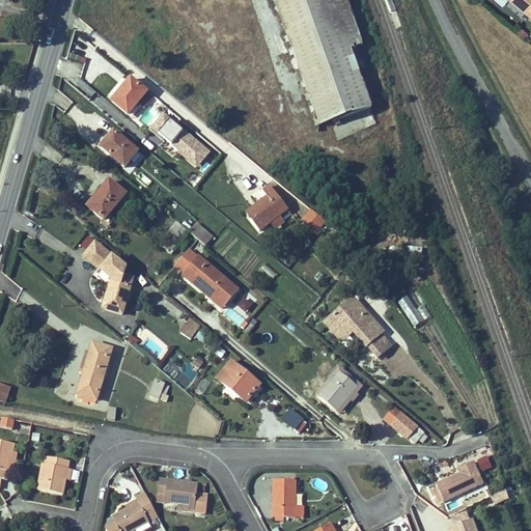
[(275,0),(299,67),(351,49),(333,0),(275,0)]
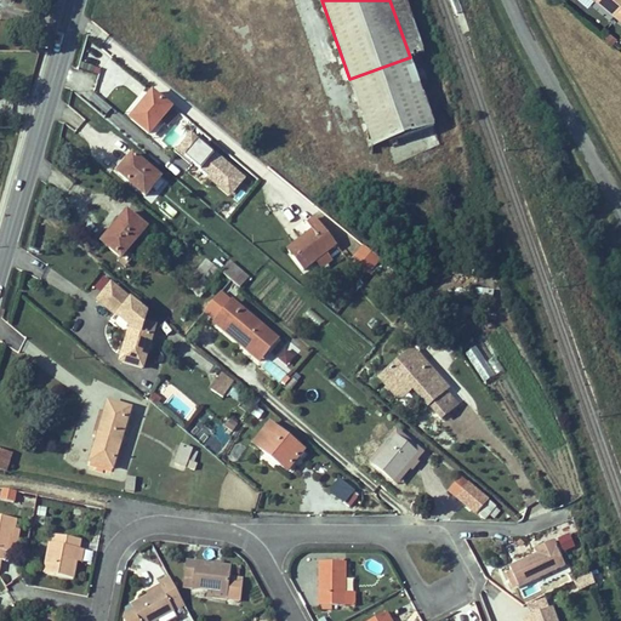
[(423,52),(405,0),(389,0),(410,57),(423,52)]
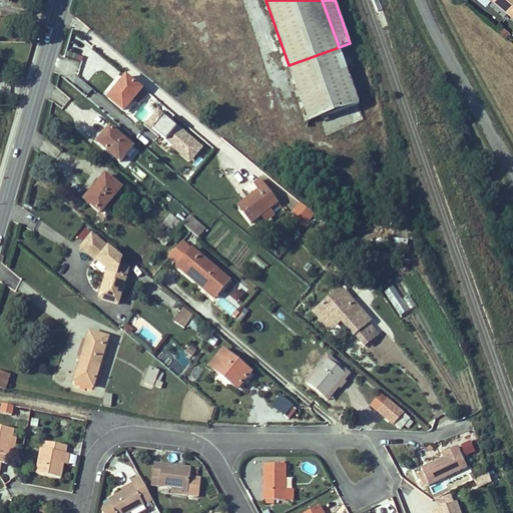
[(512,0),(495,0),(512,14),(512,0)]
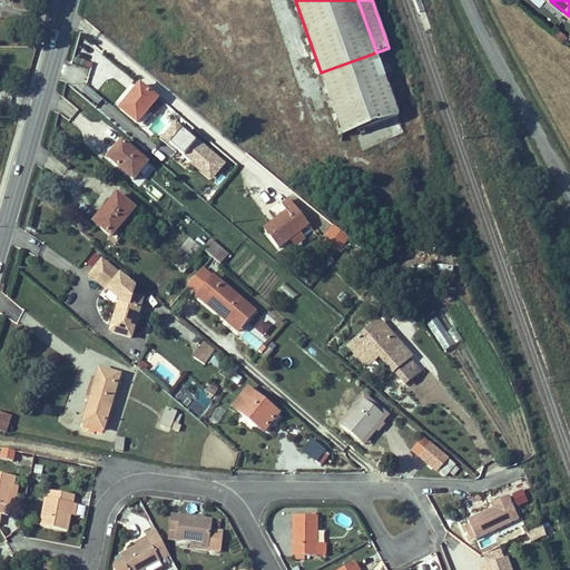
[(376,52),(385,77),(397,72),(389,48),(376,52)]
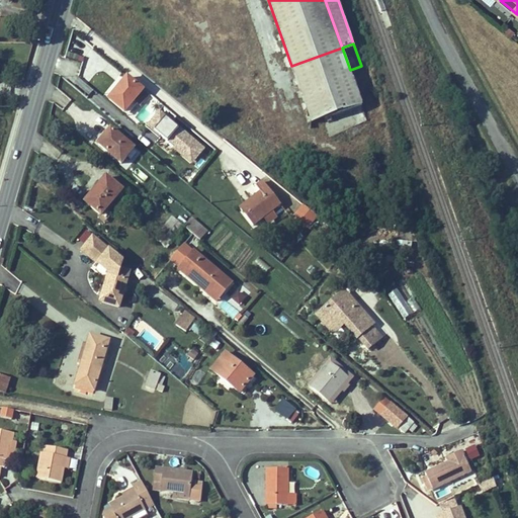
[(362,105),(350,70),(342,48),(291,66),(300,91),(325,101),(330,116),(362,105)]
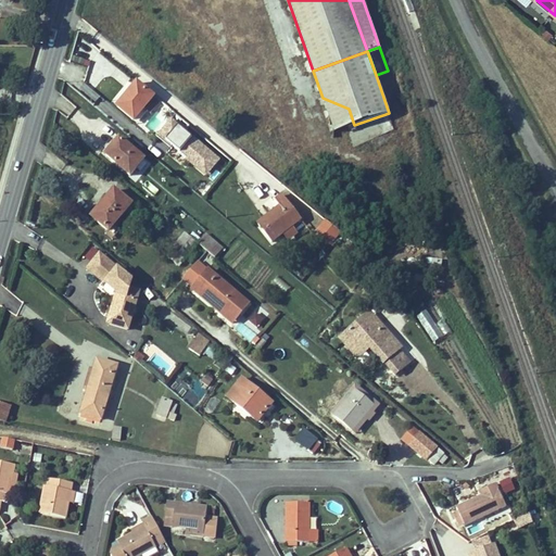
[(135,122),(154,98),(138,83),(128,95),(129,96),(118,108),(135,122)]
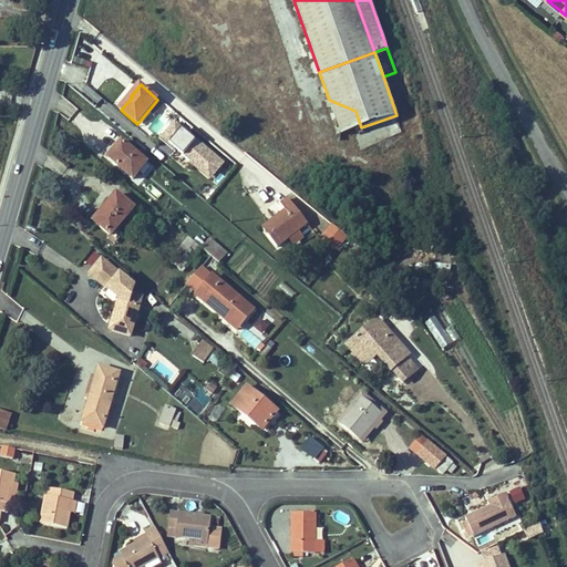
[(158,99),(148,111),(154,115),(163,103),(158,99)]
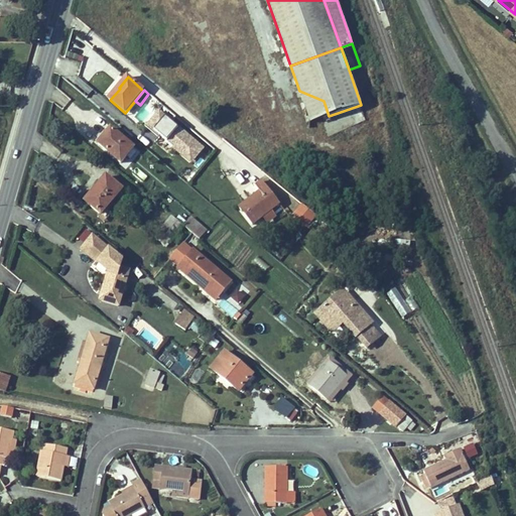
[(324,101),(299,91),(310,123),(329,116),(324,101)]
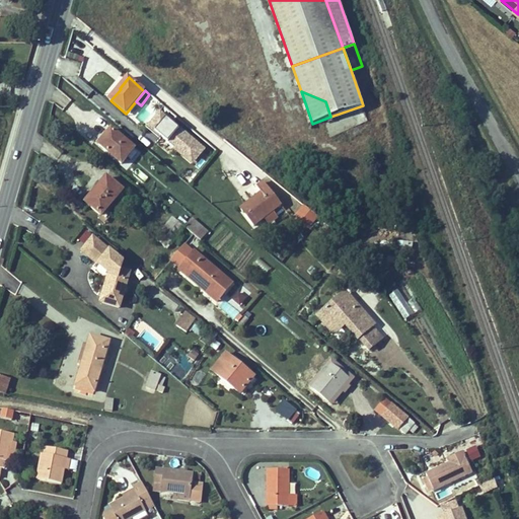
[(166,116),(153,131),(193,164),(206,148),(166,116)]
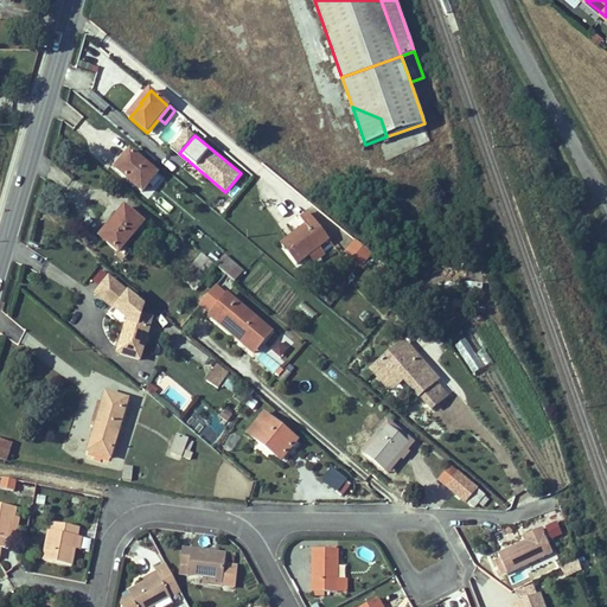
[(142,191),(158,173),(131,151),(115,170),(142,191)]
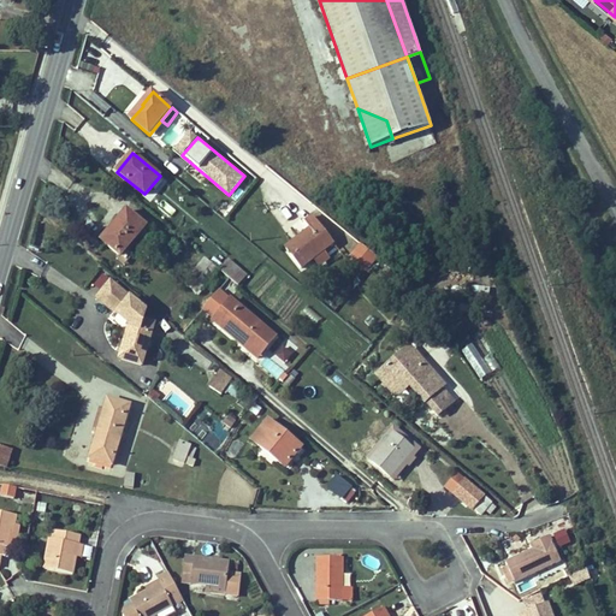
[(223,202),(218,212),(226,217),(231,207),(223,202)]
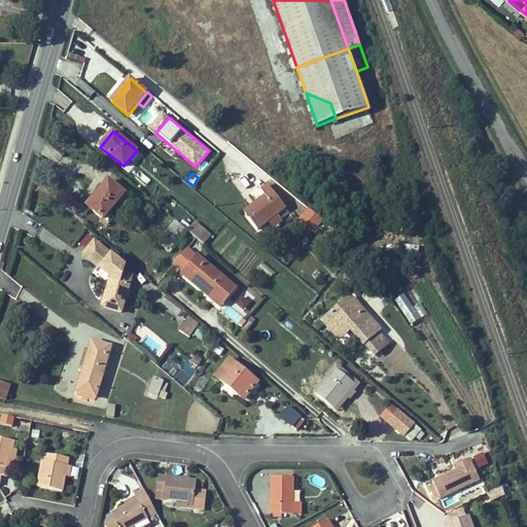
[(103,219),(125,194),(109,180),(97,194),(99,195),(89,206),(103,219)]
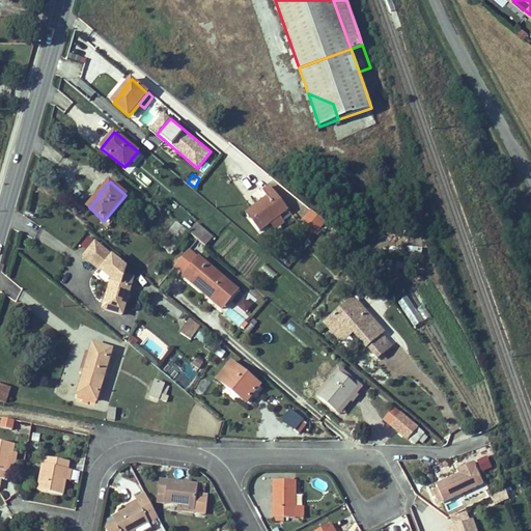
[(287,210),(270,186),(262,191),(269,198),(260,205),(259,203),(247,214),(260,231),(271,223),(279,216),(287,210)]
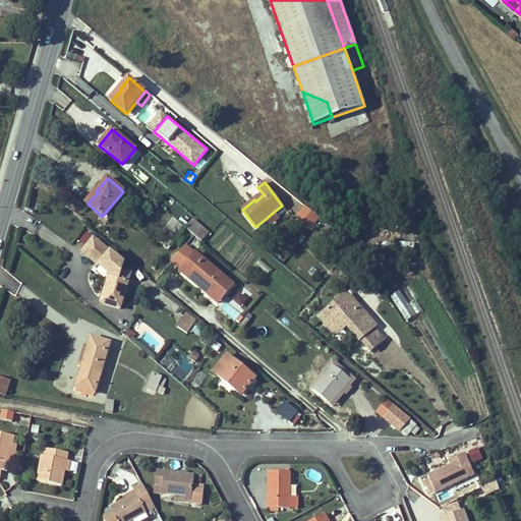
[(320,217),(305,206),(296,217),(310,228),(320,217)]
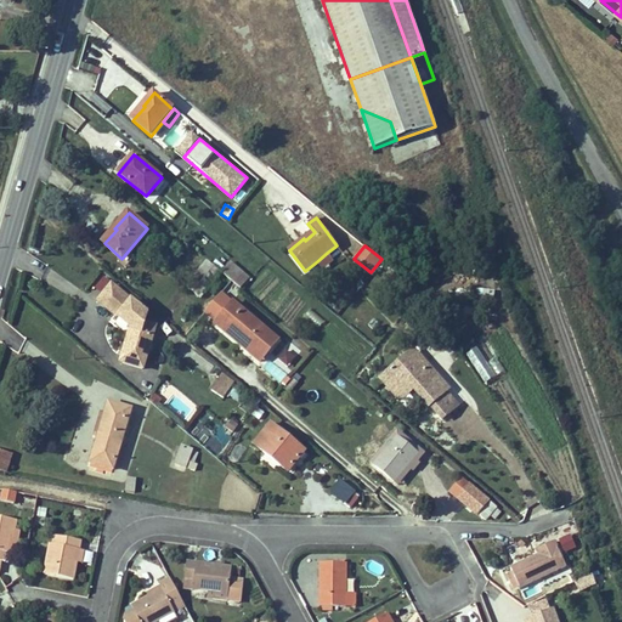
[(333,260),(327,253),(317,261),(323,267),(333,260)]
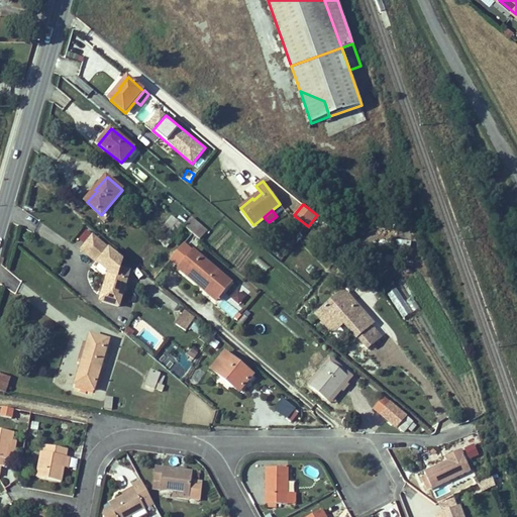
[(185,226),(173,216),(154,237),(167,247),(185,226)]
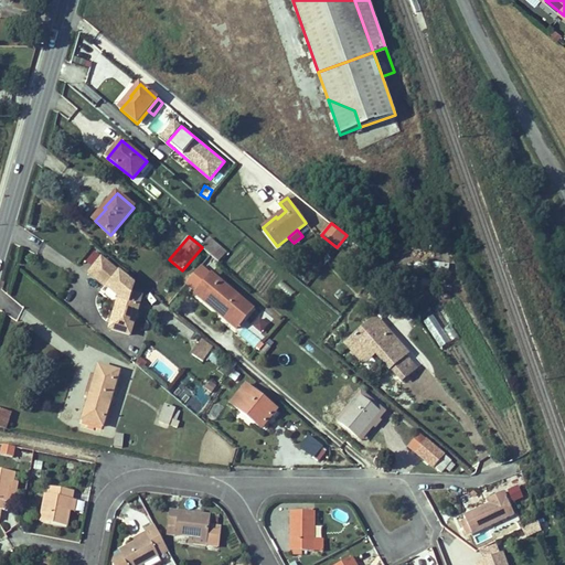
[(211,255),(219,262),(226,252),(210,237),(202,247),(211,255)]
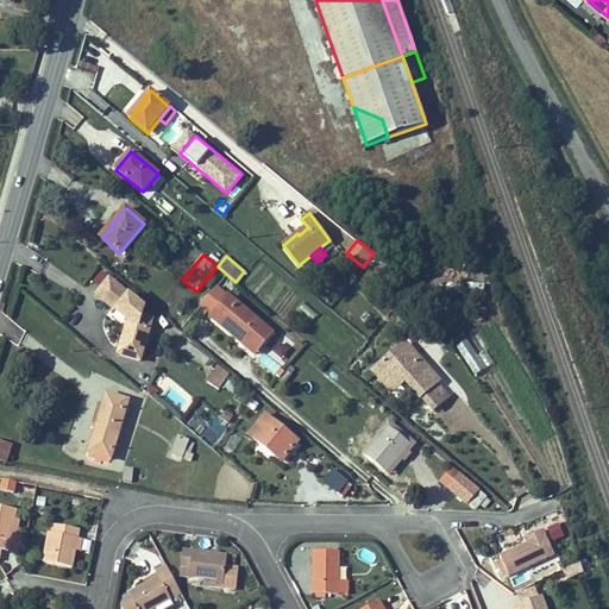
[(111,278),(98,295),(129,321),(131,313),(142,316),(145,308),(111,278)]
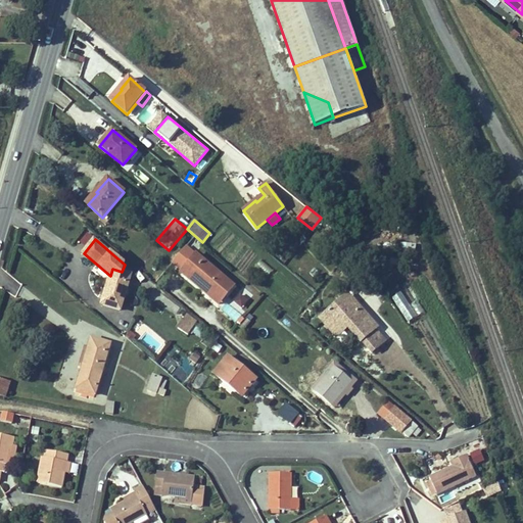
[(181,272),(212,299),(216,295),(222,300),(234,285),(196,253),(181,272)]
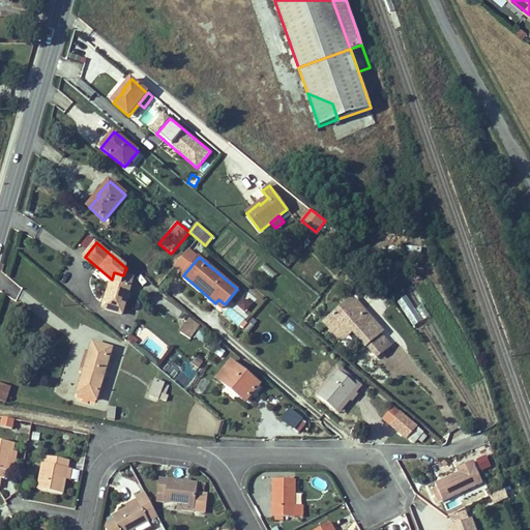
[(122,315),(134,278),(123,275),(114,272),(112,280),(104,308),(122,315)]
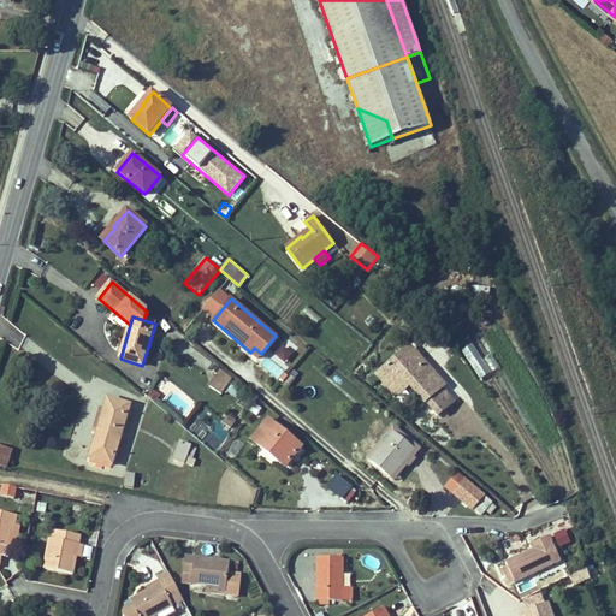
[(183,341),(177,349),(205,369),(211,361),(183,341)]
